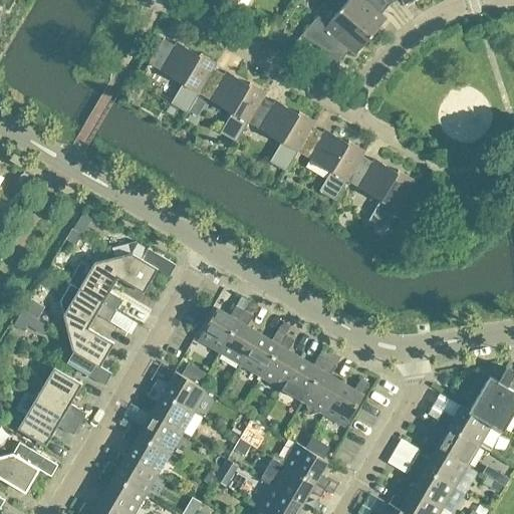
[(390,4),(387,0),(348,0),(340,10),(371,36),(387,18),(381,13),(390,4)]
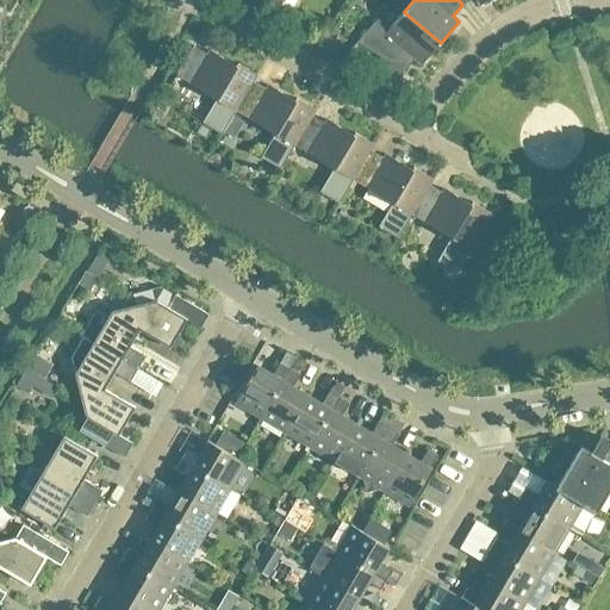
[(441,43),(404,12),(387,31),(375,20),(356,42),(405,70),(416,58),(422,64),(441,43)]
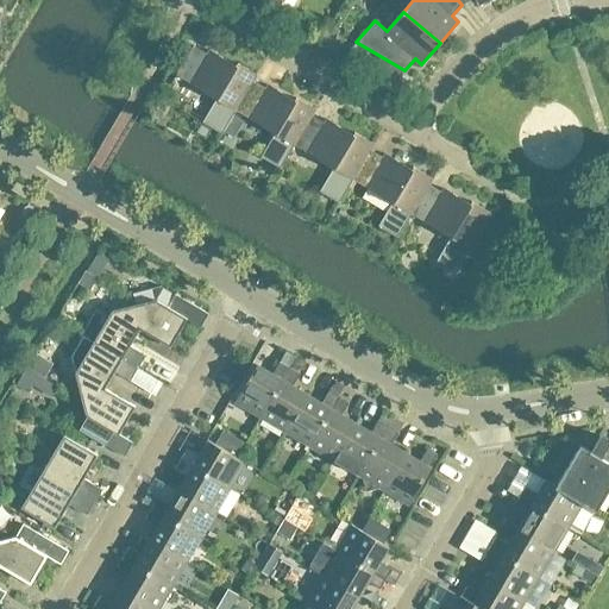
[(236,110),(252,80),(253,81),(257,74),(237,63),(236,66),(209,50),(207,54),(194,45),(176,75),(217,99),(202,121),(223,133),(236,110)]
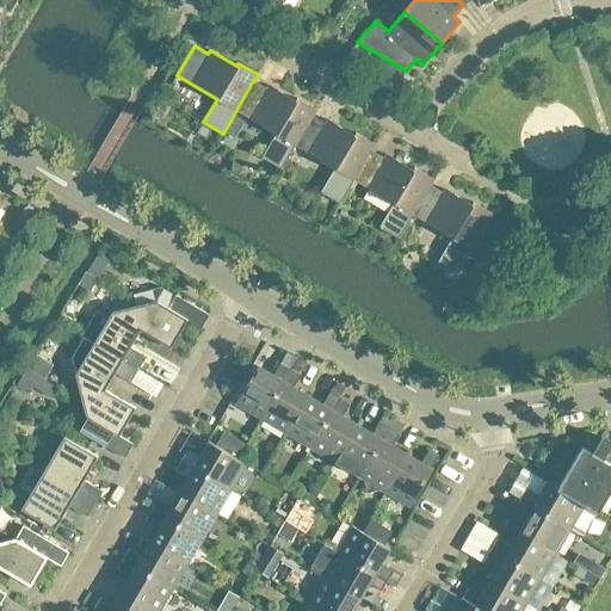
[(295,144),(312,115),(313,116),(316,109),(297,98),(295,100),(269,85),(267,88),(254,81),(253,80),(236,110),(276,134),(261,156),(282,168),(295,144)]
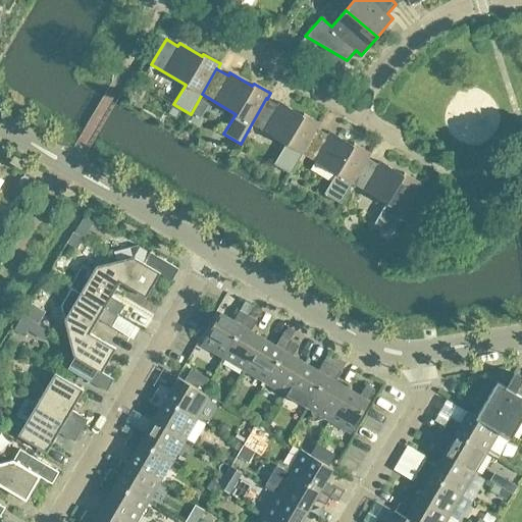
[(302,153),(317,127),(317,128),(320,122),(304,113),(303,115),(280,102),(278,105),(267,99),(266,98),(252,123),(285,144),(274,163),(291,173),(303,154),(302,153)]
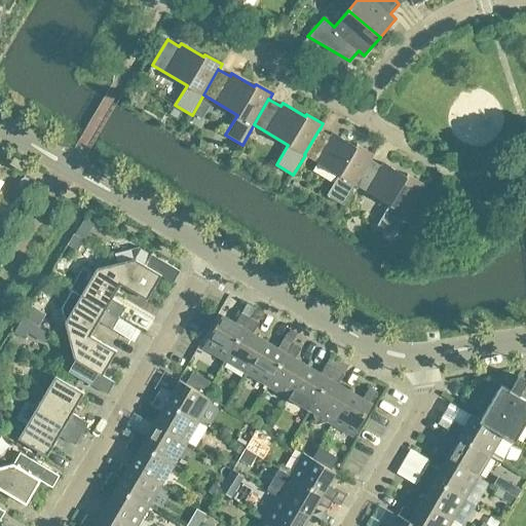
[(354,184),(370,158),(371,159),(374,154),(357,144),(355,146),(333,133),(331,136),(320,129),(320,128),(304,154),(305,155),(339,175),(327,195),(343,204),(355,185),(354,184)]
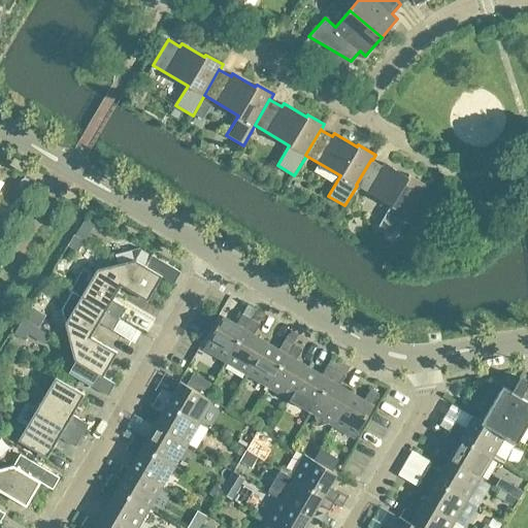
[(396,235),(426,185),(408,174),(407,176),(385,163),(383,166),(372,160),(371,159),(356,185),(357,186),(391,205),(378,226),(396,235)]
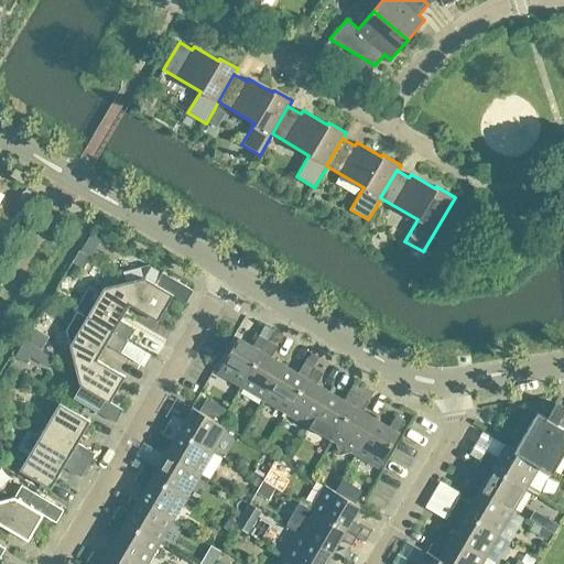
[(158,321),(173,295),(186,303),(193,290),(149,264),(125,271),(127,281),(123,282),(129,304),(158,321)]
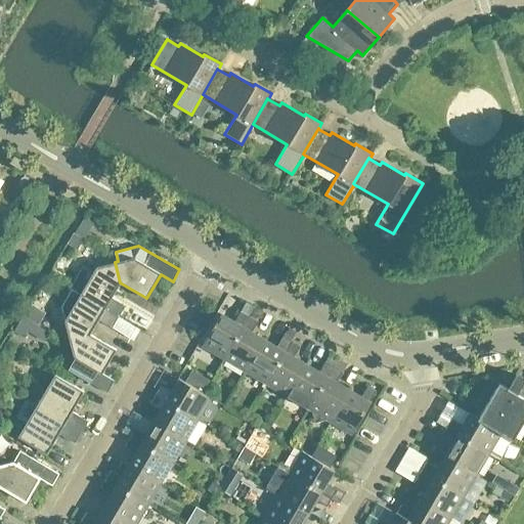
[(112,297),(120,282),(115,262),(96,267),(81,294),(119,316),(125,305),(112,297)]
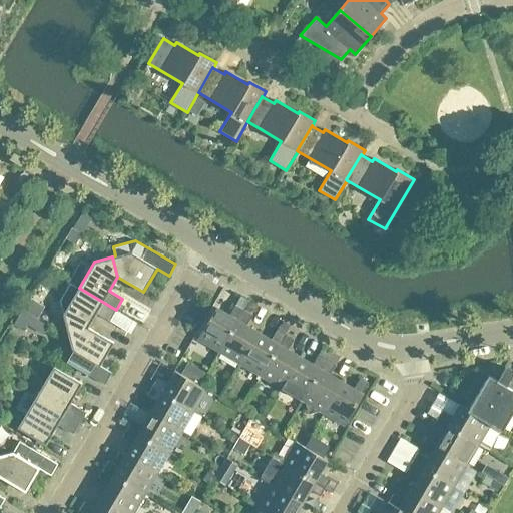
[(88,327),(96,313),(110,321),(116,310),(79,288),(70,283),(60,300),(63,314),(68,332),(88,327)]
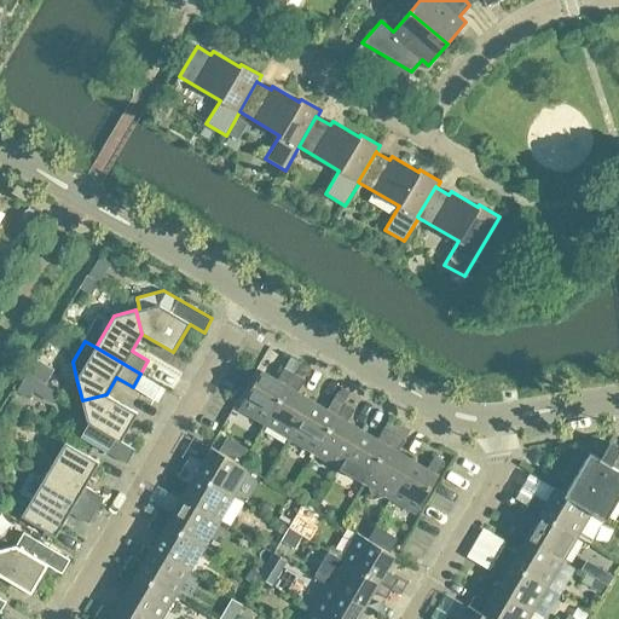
[(290,357),(284,368),(295,374),(301,363),(290,357)]
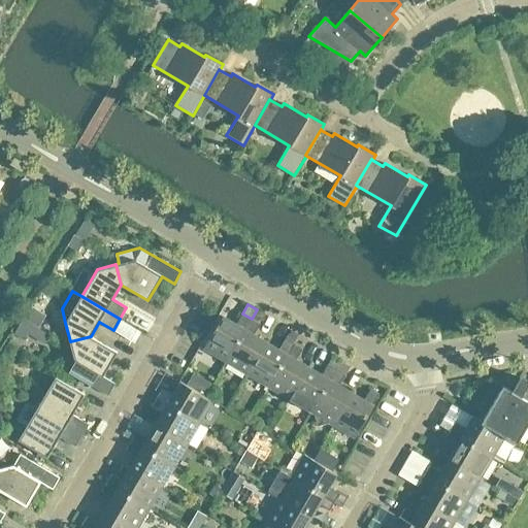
[(38,327),(45,315),(32,307),(32,306),(24,319),(25,320),(38,327)]
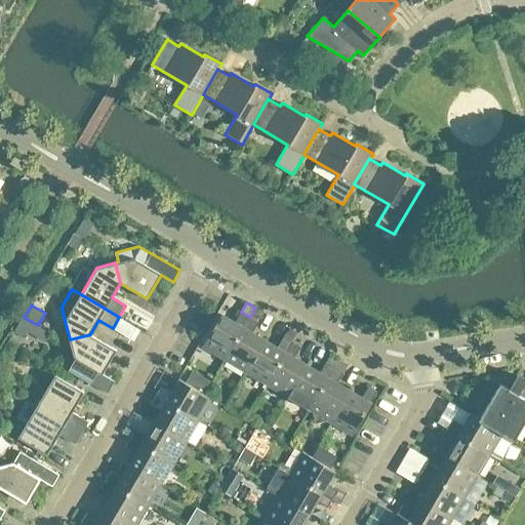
[(225,360),(250,317),(241,312),(235,322),(221,314),(202,347),(225,360)]
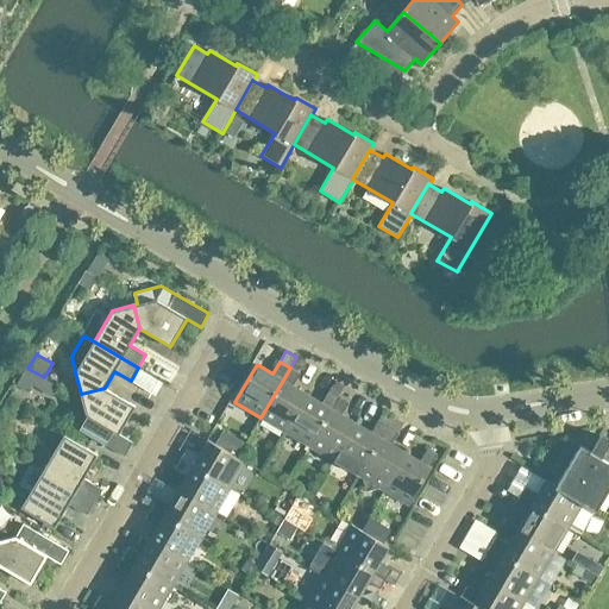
[(286,432),(307,394),(293,385),(300,374),(290,368),(261,418),(286,432)]
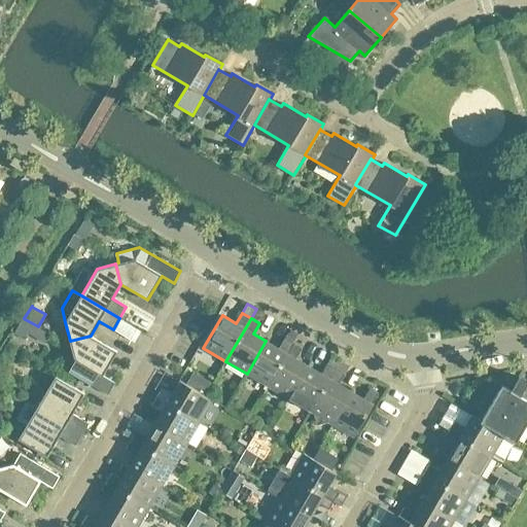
[(23,320),(14,334),(15,335),(25,340),(28,335),(33,326),(24,321),(23,320)]
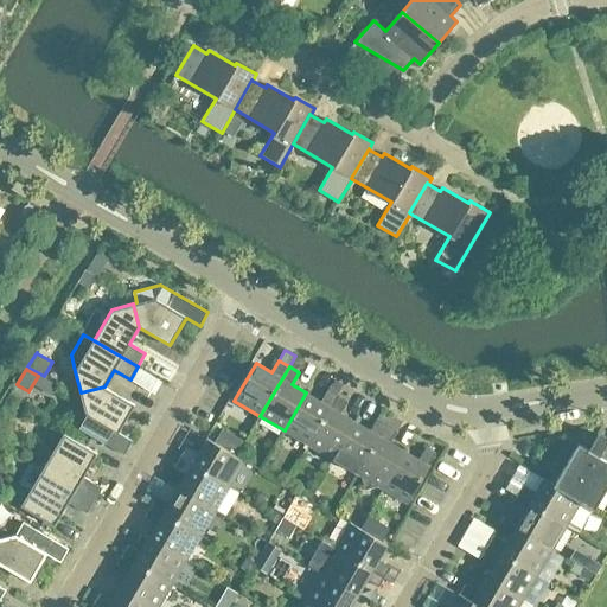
[(119,433),(135,404),(104,387),(81,393),(87,415),(78,427),(125,454),(132,441),(119,433)]
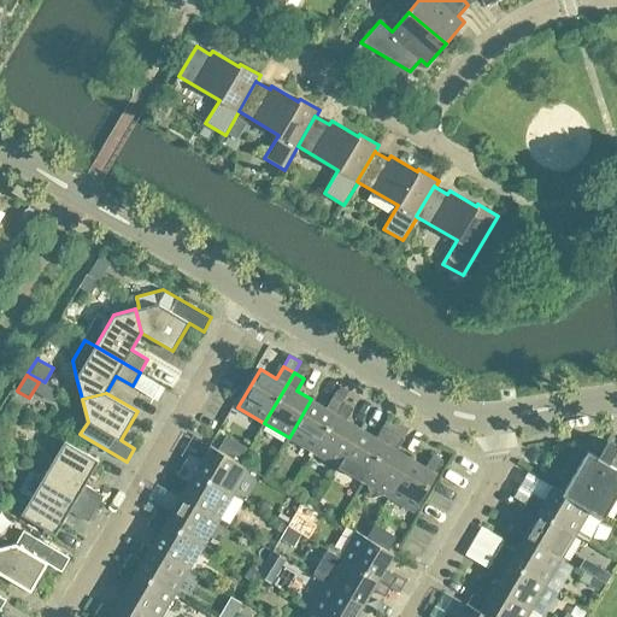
[(313,452),(336,413),(344,401),(334,395),(327,409),(311,399),(289,438),(313,452)]
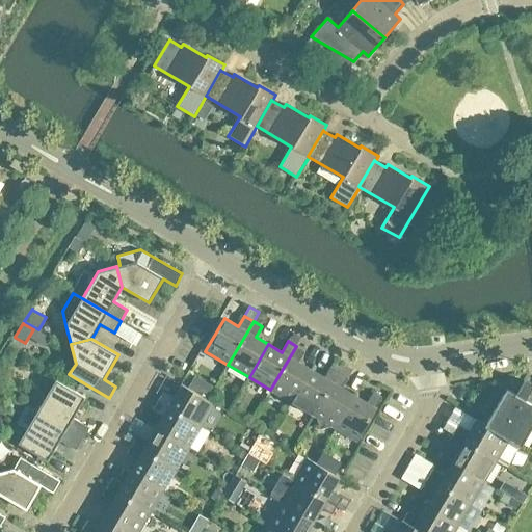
[(292,402),(312,370),(298,362),(304,351),(296,346),(290,356),(270,390),(292,402)]
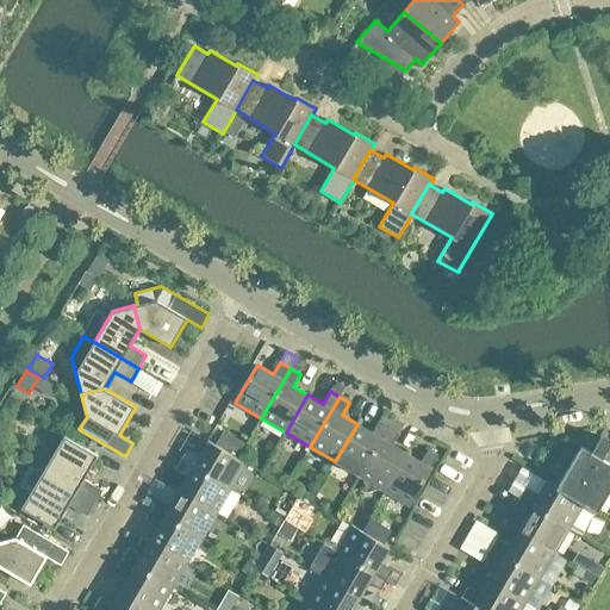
[(360,475),(388,425),(379,421),(372,433),(358,424),(335,461),(360,475)]
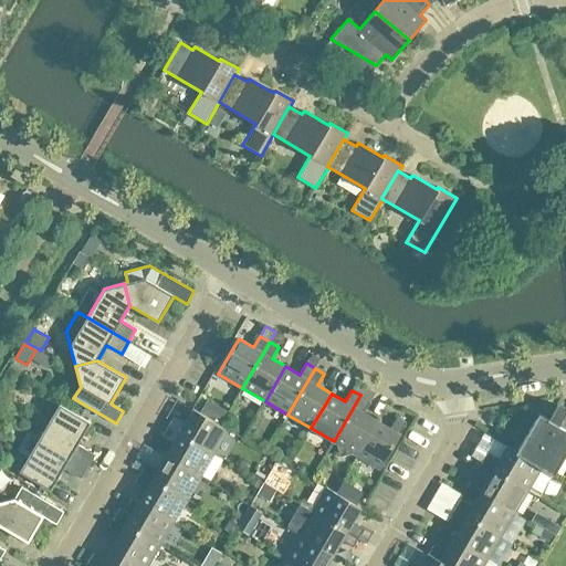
[(356,456),(377,420),(364,412),(370,400),(360,395),(334,441),(336,443),(339,457),(354,453),(356,456)]
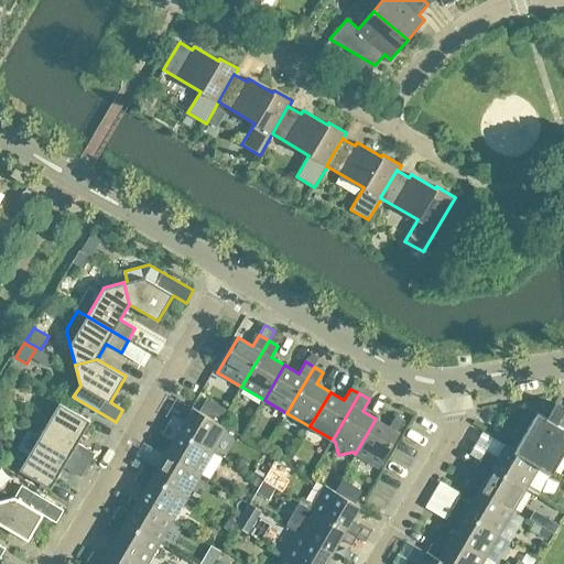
[(208,399),(202,410),(219,420),(226,409),(208,399)]
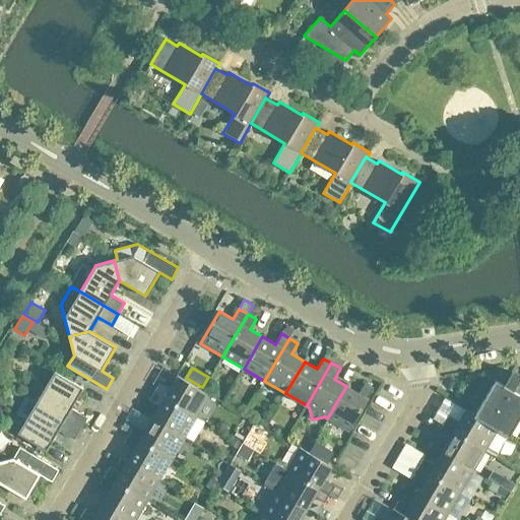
[(71,408),(83,388),(55,371),(37,402),(81,429),(87,417),(71,408)]
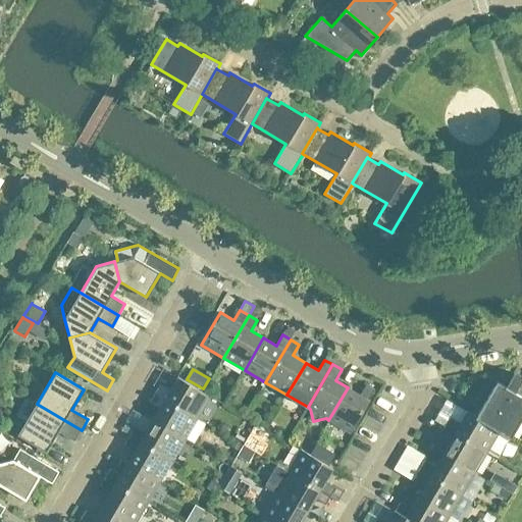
[(511,438),(521,420),(521,383),(521,380),(521,377),(514,373),(507,386),(498,381),(477,416),(476,417),(488,423),(500,430),(500,431),(511,438)]
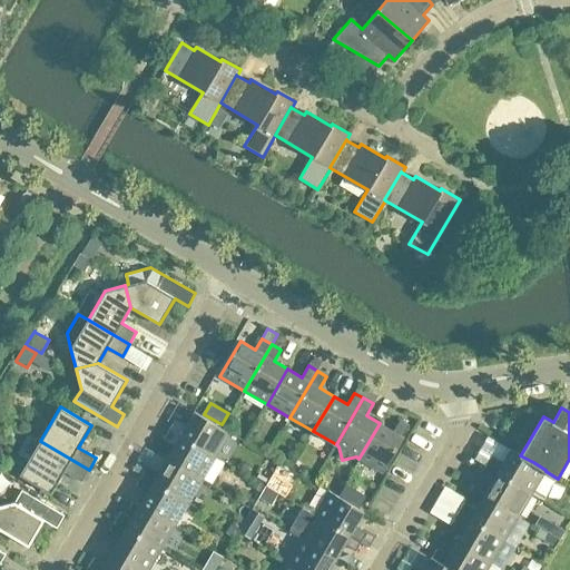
[(229,432),(195,412),(186,426),(175,420),(169,429),(180,435),(216,457),(229,432)]
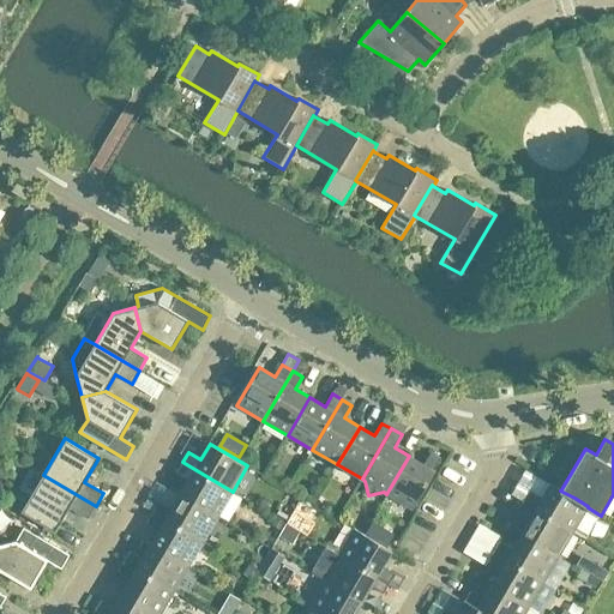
[(413,509),(434,471),(434,470),(441,458),(431,452),(423,464),(409,456),(386,494),(413,509)]
